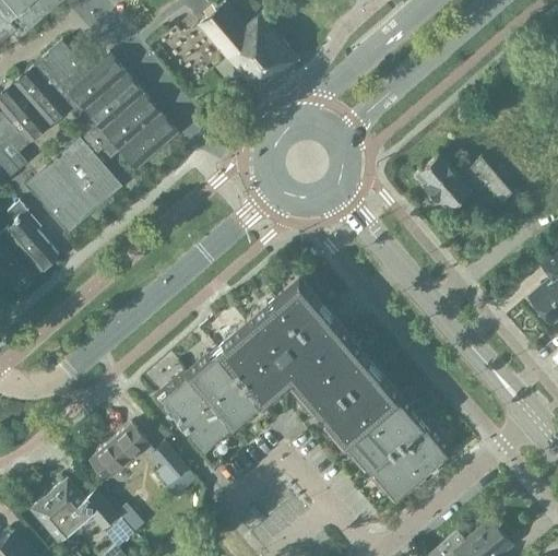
[(0,0),(0,43),(10,35),(15,31),(22,37),(63,0),(0,0)]
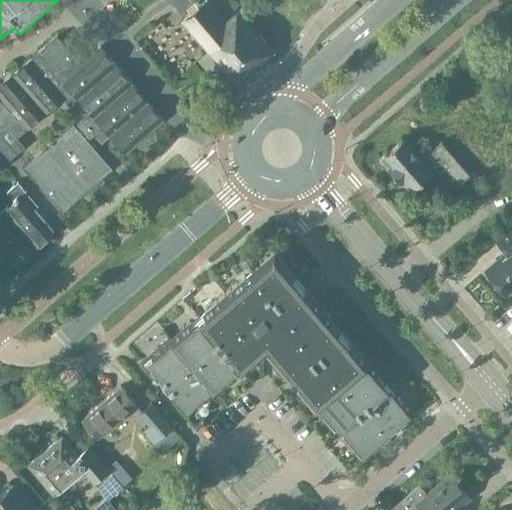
[(206,2),(182,23),(203,48),(224,72),(236,86),(274,55),(238,13),(225,24),(206,2)]
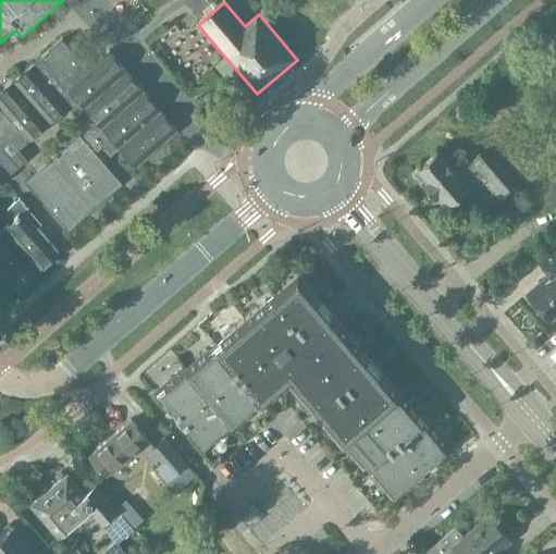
[(0,185),(10,177),(19,170),(1,150),(11,142),(20,151),(68,109),(89,134),(103,150),(111,159),(120,151),(137,170),(178,134),(146,96),(139,88),(109,54),(89,73),(82,64),(62,42),(9,88),(0,96),(0,185)]
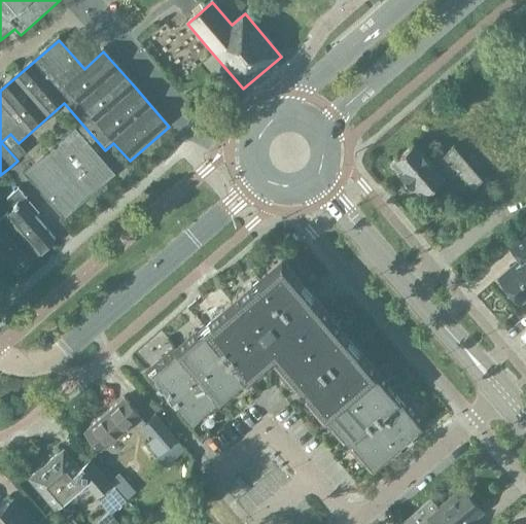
[(89,149),(98,142),(84,127),(76,134),(75,133),(28,175),(64,217),(112,177),(89,149)]
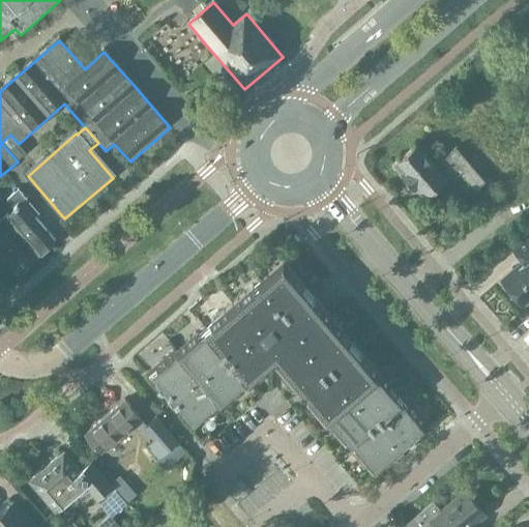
[(475,194),(487,184),(456,149),(435,168),(415,146),(397,162),(397,163),(392,167),(401,175),(400,176),(414,193),(418,188),(427,198),(456,171),(475,194)]
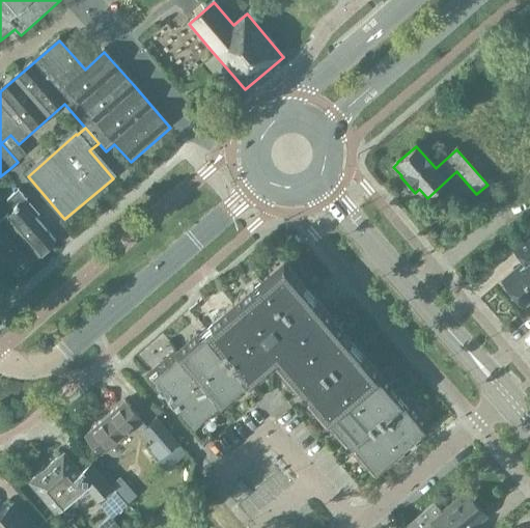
[(15,212),(0,223),(0,256),(19,278),(57,244),(36,220),(40,217),(28,202),(29,202),(20,192),(7,203),(15,212)]
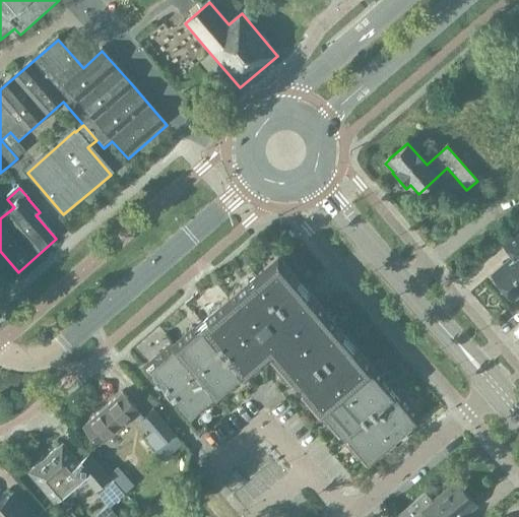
[(514,258),(493,276),(514,302),(518,297),(518,232),(504,246),(514,258)]
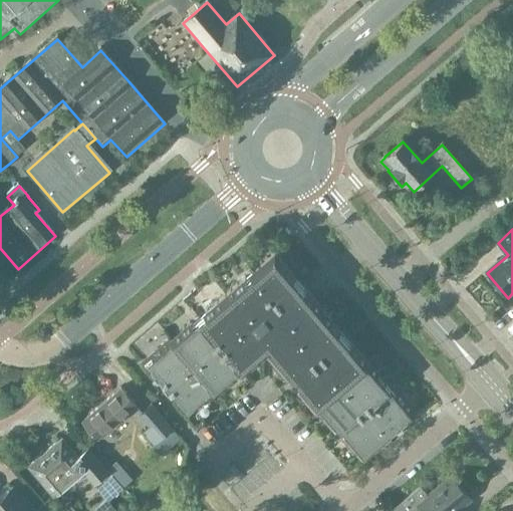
[(165,389),(178,404),(185,412),(192,406),(195,410),(269,346),(272,350),(271,351),(363,460),(376,450),(414,417),(373,369),(321,310),(301,286),(275,256),(247,280),(246,280),(153,359),(157,364),(149,370),(165,389)]
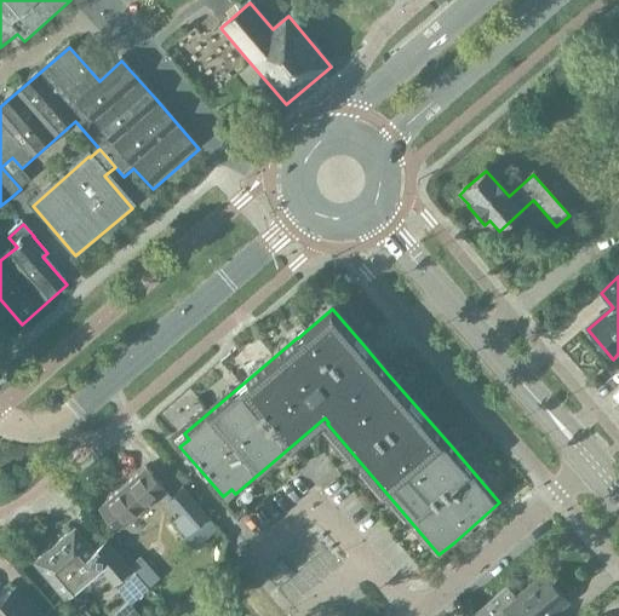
[(148,471),(125,491),(101,511),(120,533),(166,493),(148,471)]
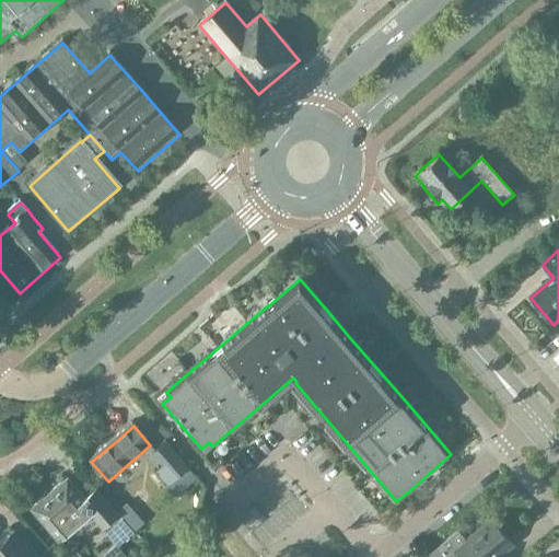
[(152,454),(163,467),(156,473),(169,487),(188,470),(165,443),(152,454)]
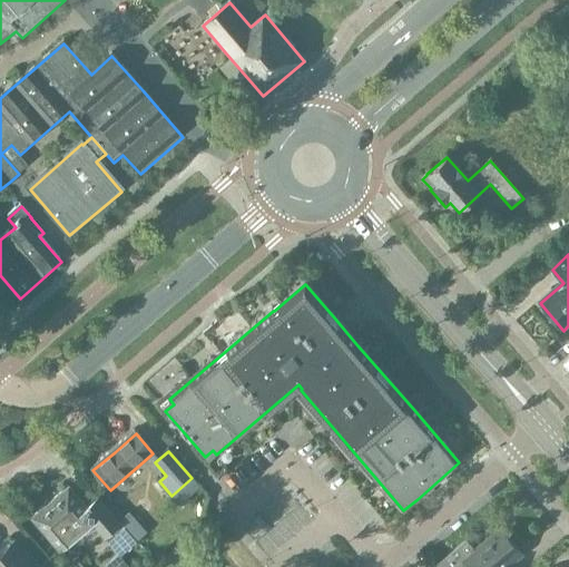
[(192,478),(172,496),(180,506),(200,489),(200,488),(192,478)]
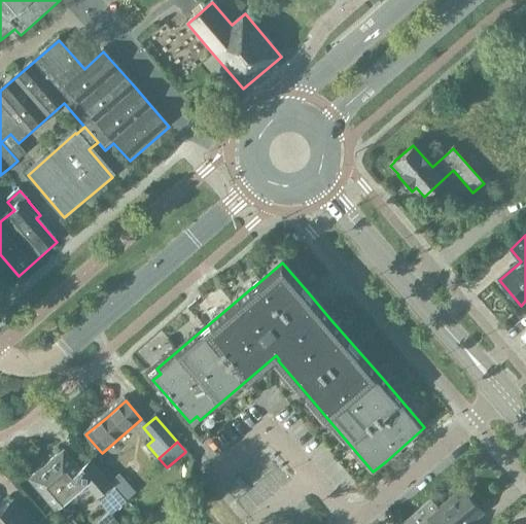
[(83,485),(92,495),(96,500),(98,498),(102,495),(112,486),(93,462),(80,472),(64,453),(30,483),(54,511),(83,485)]
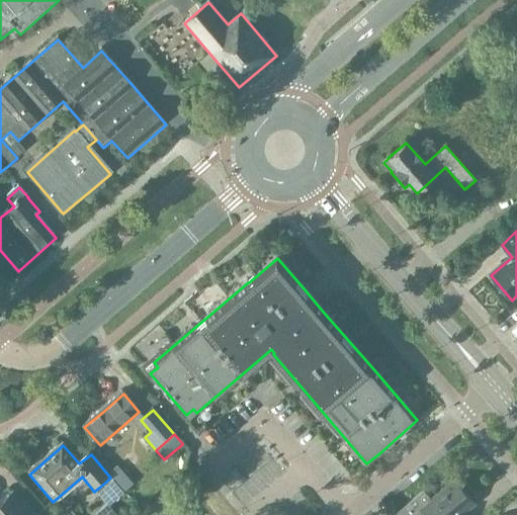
[(121,470),(112,479),(124,493),(134,485),(121,470)]
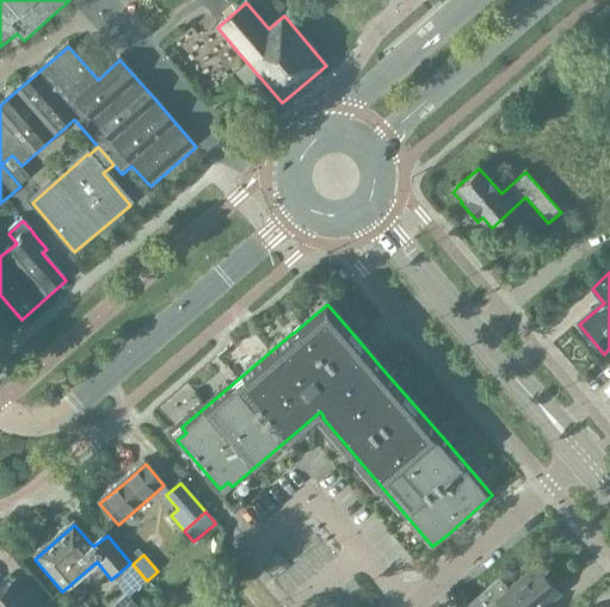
[(118,574),(114,577),(130,596),(131,595),(133,595),(147,581),(133,564),(130,563),(118,574)]
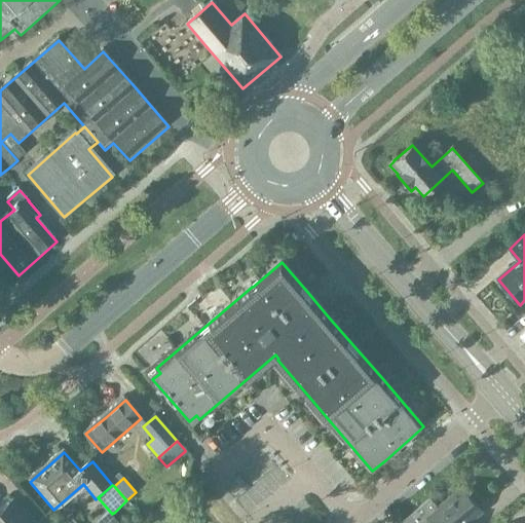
[(447,503),(440,510),(432,499),(404,522),(471,522),(482,514),(464,494),(462,491),(458,494),(447,503)]
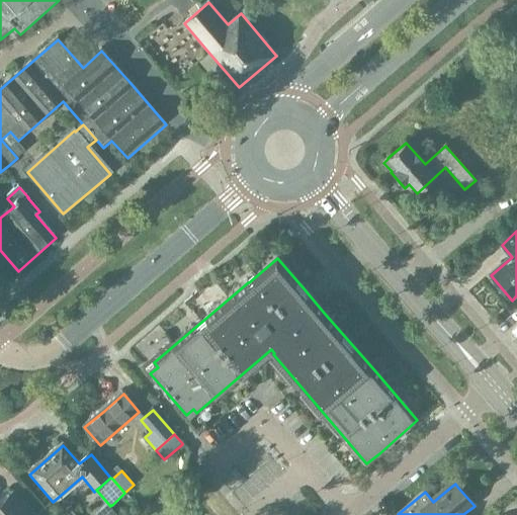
[(48,514),(45,511),(39,514),(31,514),(13,494),(0,505),(0,514),(48,514)]
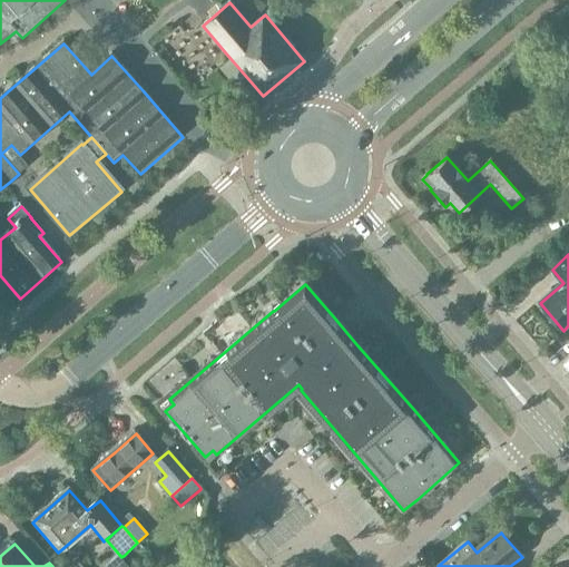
[(133,566),(124,556),(123,556),(121,557),(111,566),(133,566)]
